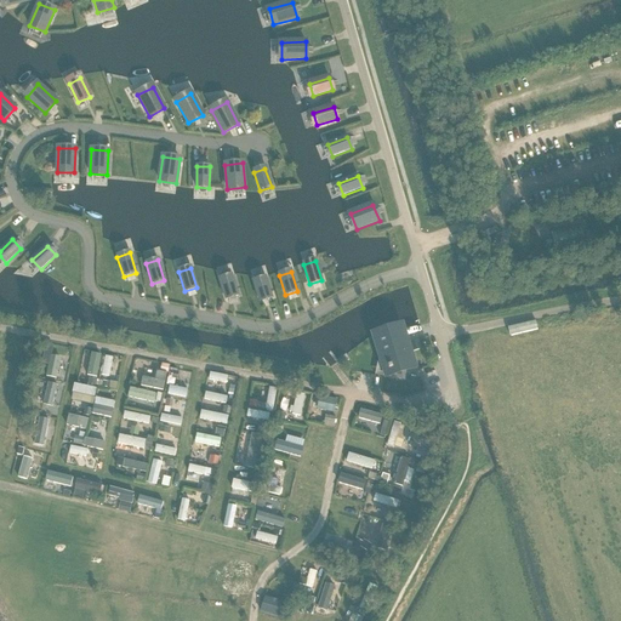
[(238,296),(232,275),(220,280),(226,300),(238,296)]
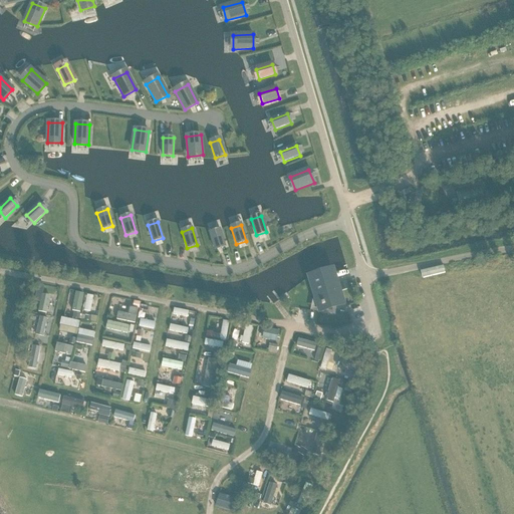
[(225,247),(220,230),(210,234),(215,250),(225,247)]
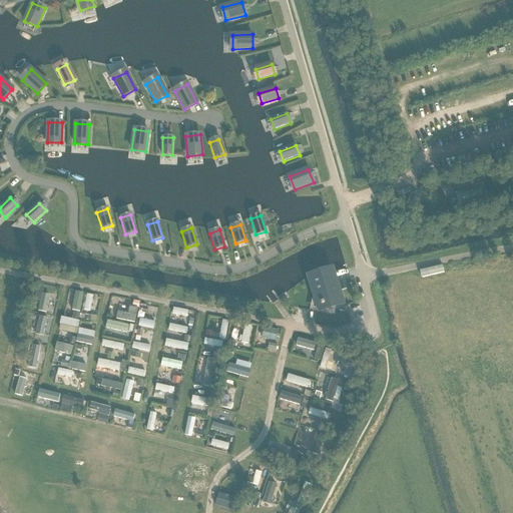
[(341,301),(333,274),(313,280),(318,295),(316,295),(313,308),(332,311),(334,303),(341,301)]
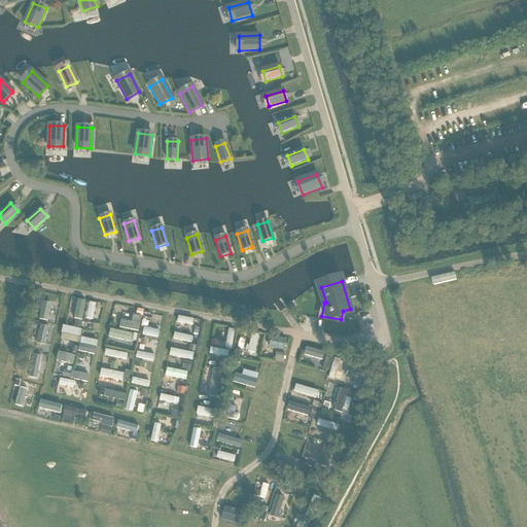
[(76,317),(84,318),(86,299),(78,299),(76,317)]
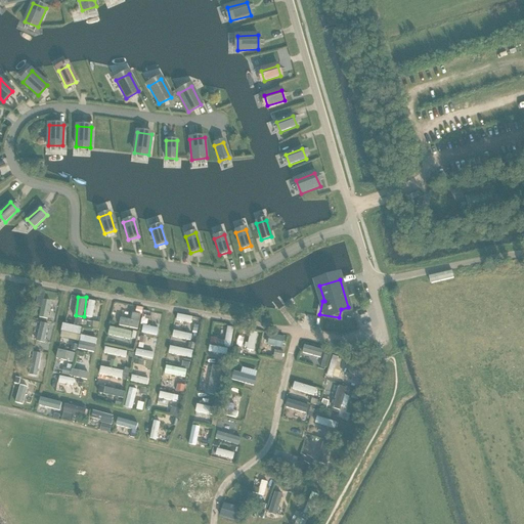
[(40,316),(50,317),(52,300),(42,299),(40,316)]
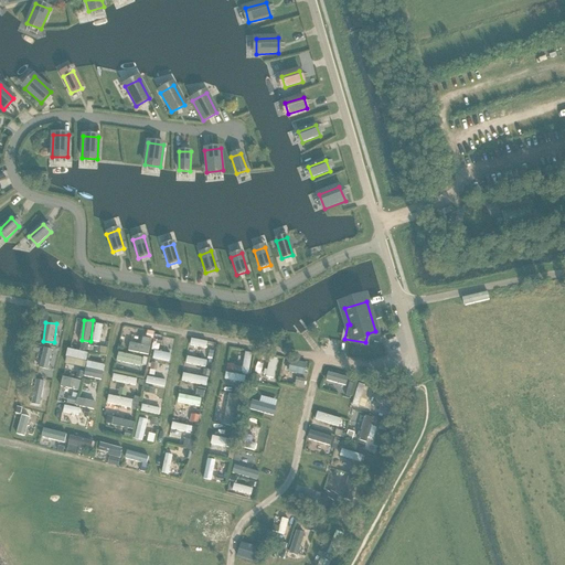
[(102,341),(104,323),(96,322),(94,340),(102,341)]
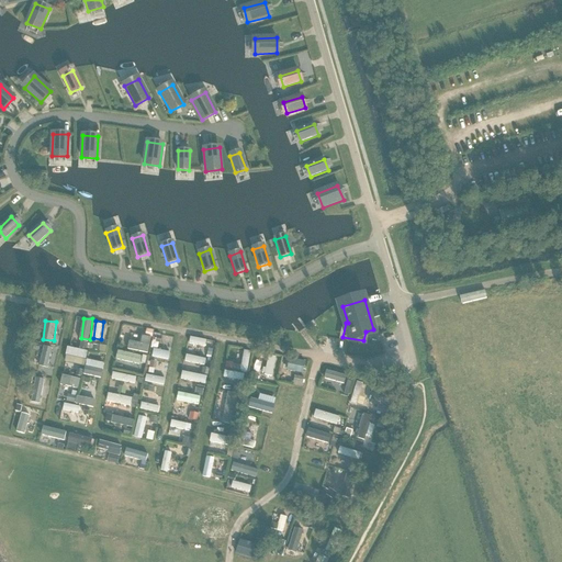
[(131,338),(128,347),(148,352),(153,336),(143,334),(142,341),(131,338)]
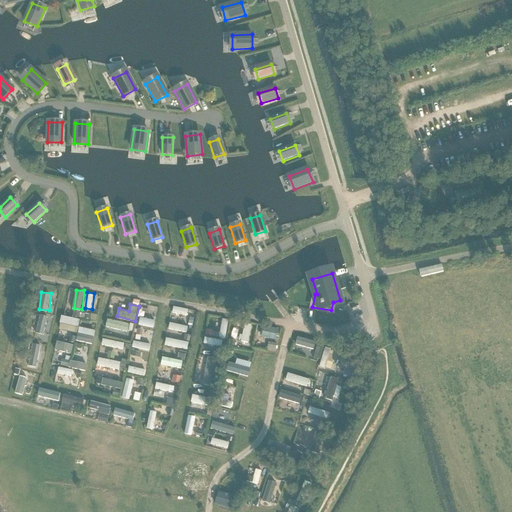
[(188,315),(189,308),(174,305),(173,312),(188,315)]
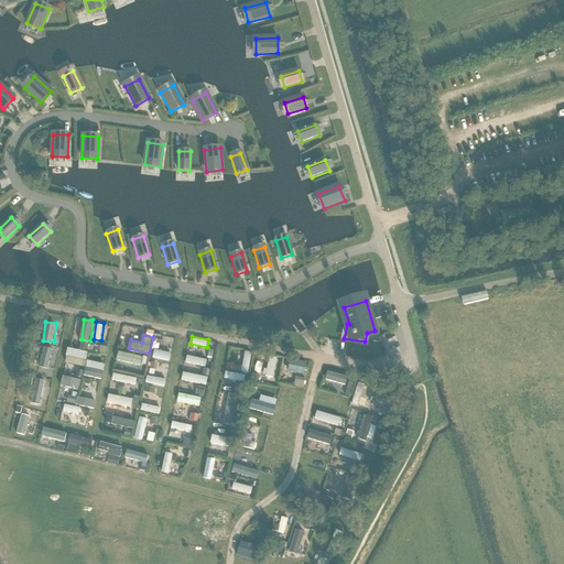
[(42,346),(42,373),(53,373),(53,346),(42,346)]
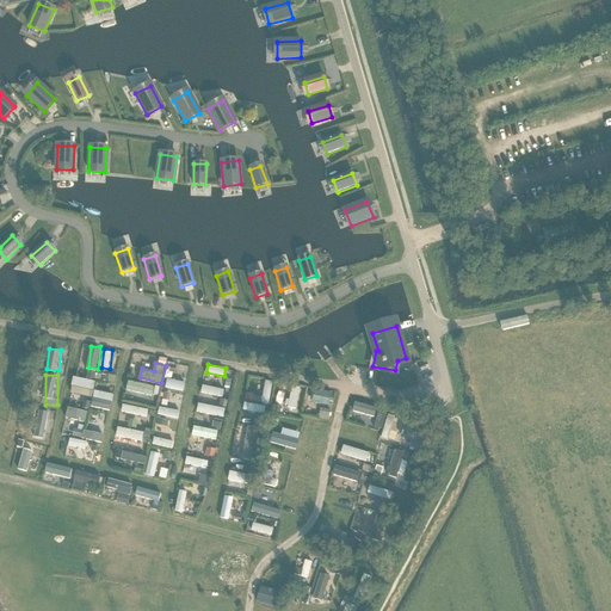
[(93,395),(96,381),(75,378),(74,393),(93,395)]
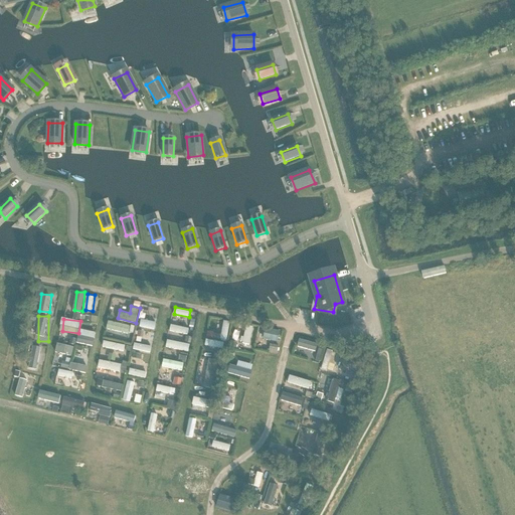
[(141,319),(140,326),(156,328),(157,320),(141,319)]
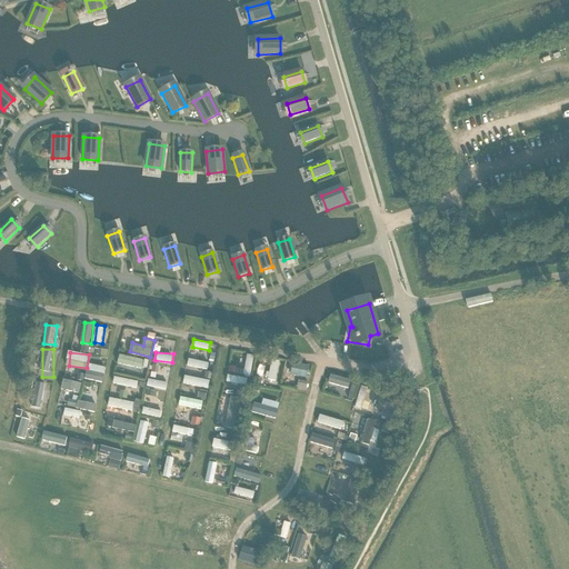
[(119,362),(142,367),(143,358),(120,353),(119,362)]
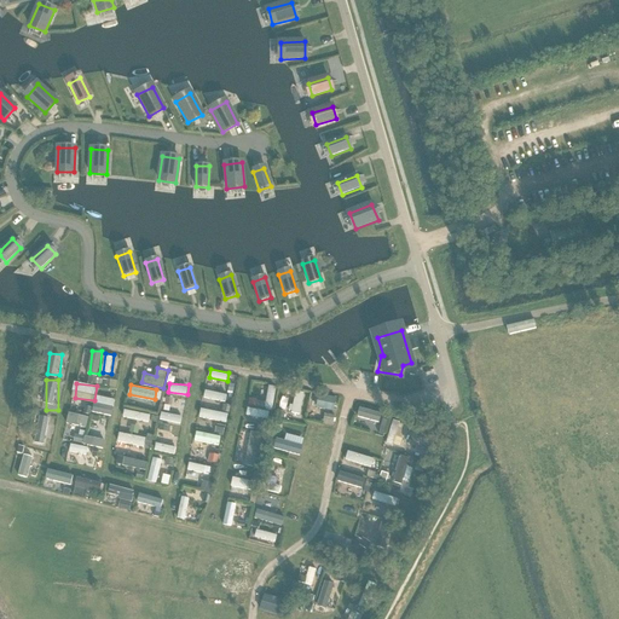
[(265,405),(273,408),(277,386),(270,385),(265,405)]
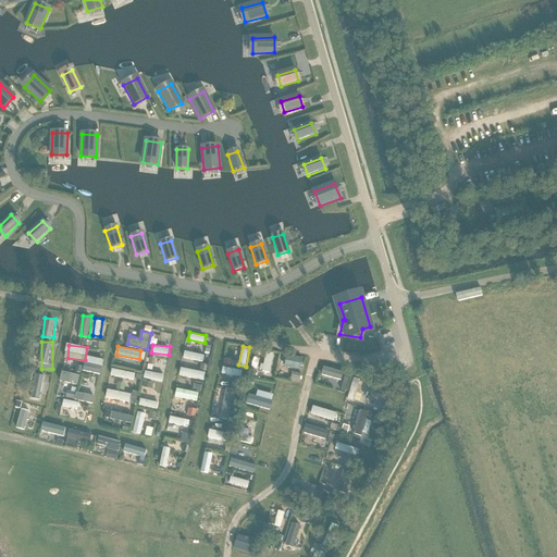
[(184,350),(184,358),(203,360),(205,353),(184,350)]
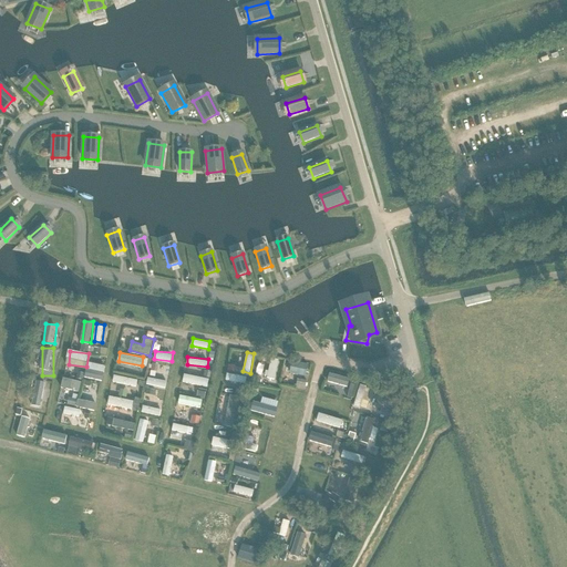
[(269,370),(265,369),(265,377),(277,378),(278,358),(270,357),(269,370)]
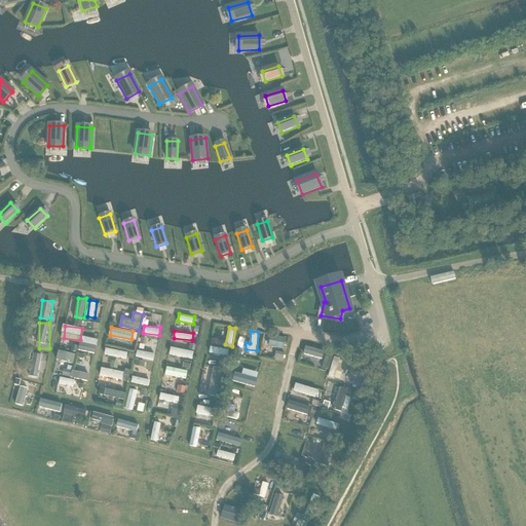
[(269,344),(284,348),(287,337),(272,333),(269,344)]
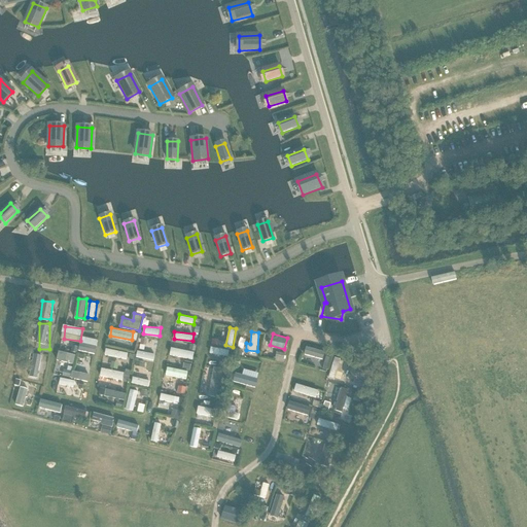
[(95,353),(97,344),(81,341),(79,349),(95,353)]
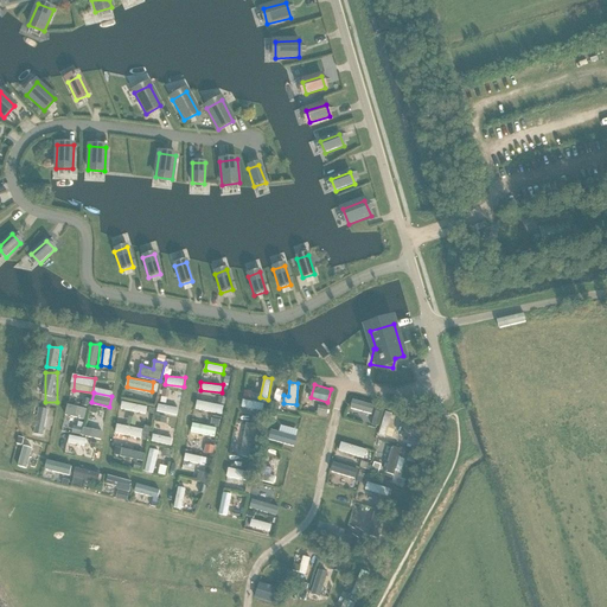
[(198,398),(196,407),(223,414),(225,404),(198,398)]
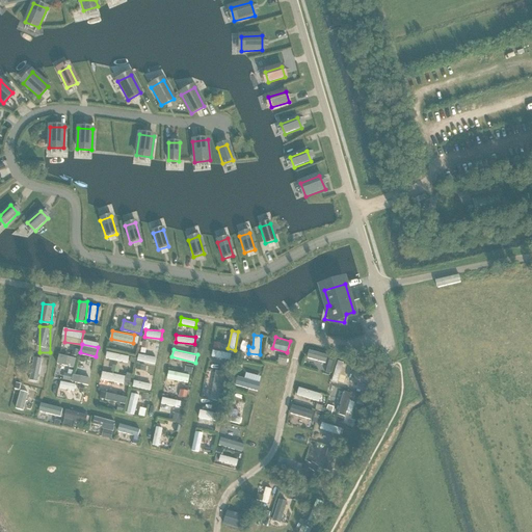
[(213,349),(212,356),(231,358),(232,351),(213,349)]
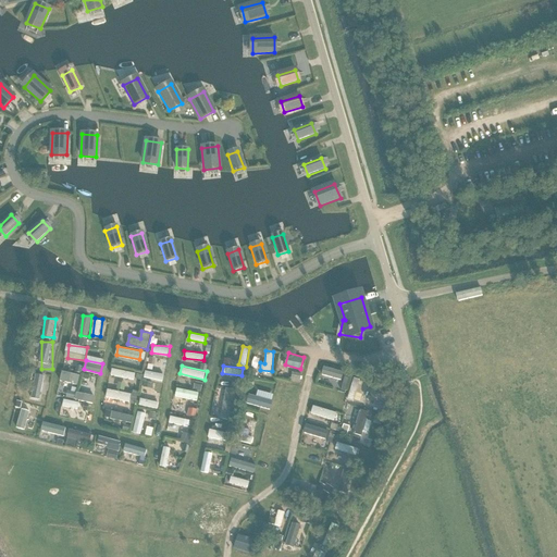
[(324,366),(322,374),(343,380),(345,371),(324,366)]
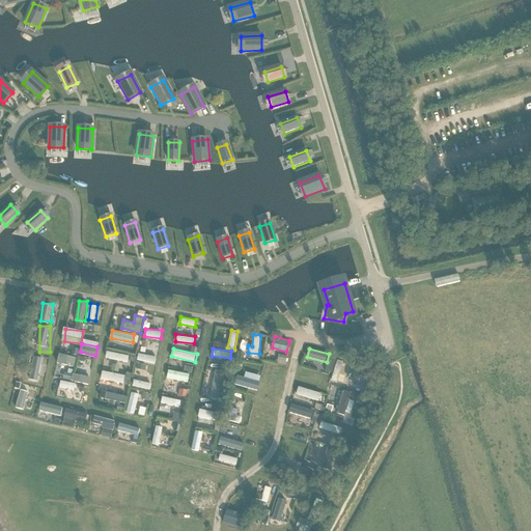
[(107,350),(106,357),(129,361),(130,355),(107,350)]
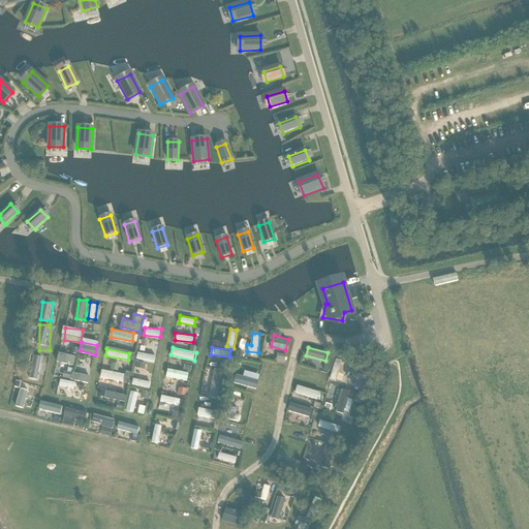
[(155,362),(157,354),(138,350),(137,358),(155,362)]
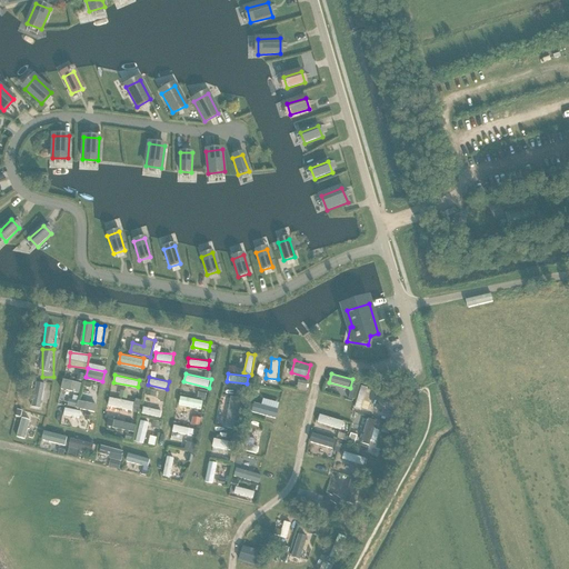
[(65,378),(62,389),(81,392),(82,381),(65,378)]
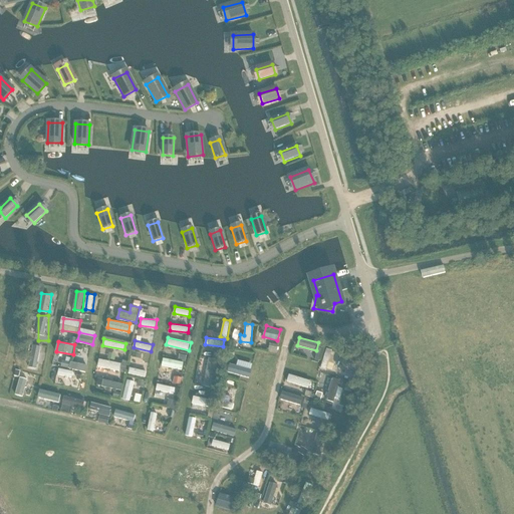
[(271,341),(269,349),(277,351),(279,344),(271,341)]
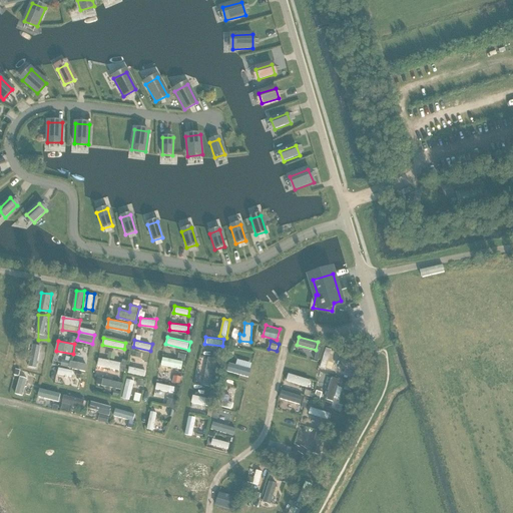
[(29,365),(37,366),(41,345),(33,343),(29,365)]
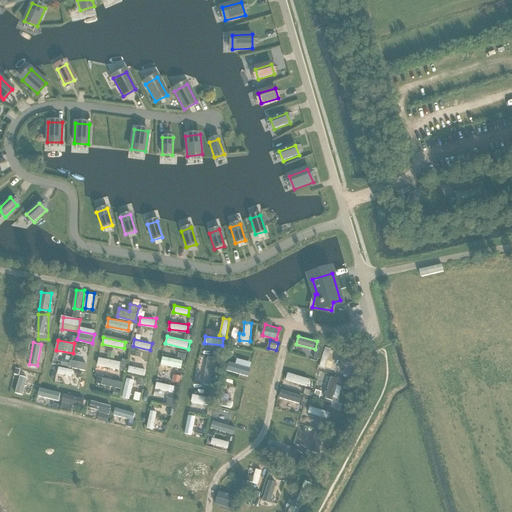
[(320,366),(326,367),(331,348),(325,346),(320,366)]
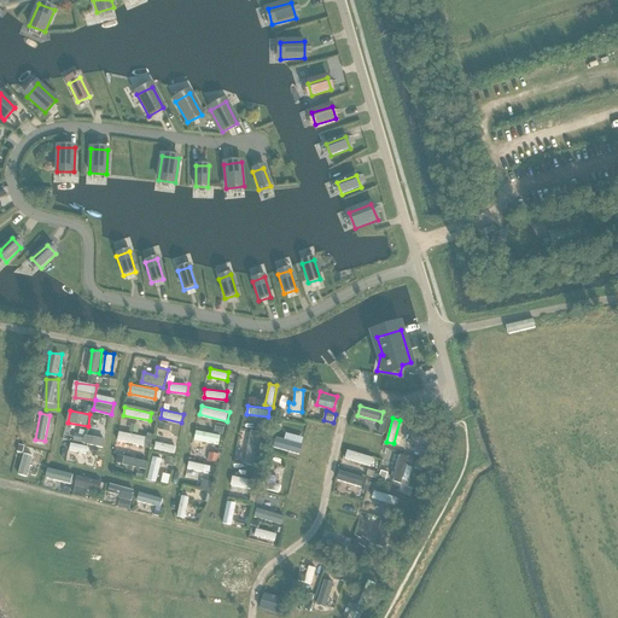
[(169,436),(172,424),(162,423),(159,435),(169,436)]
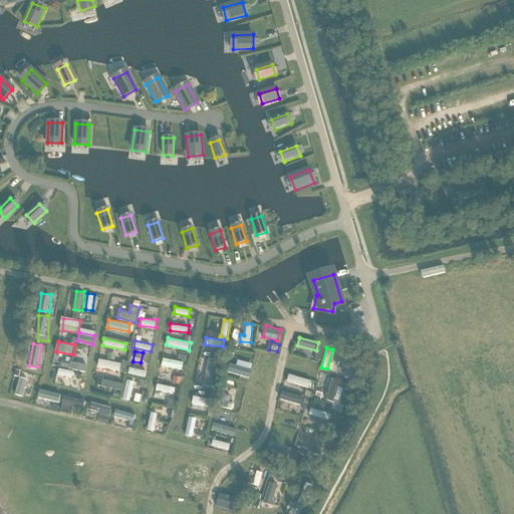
[(163,357),(162,365),(183,368),(184,360),(163,357)]
